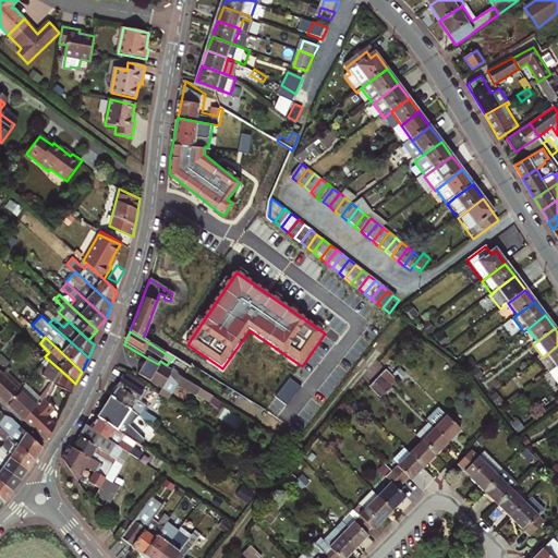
[(557,346),(547,354),(557,367),(557,365),(557,346)]
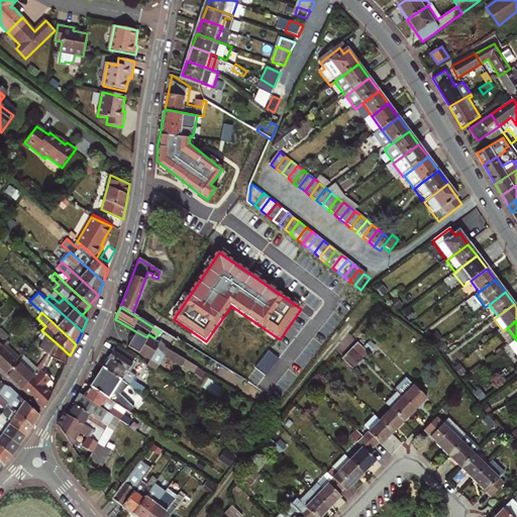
[(0,328),(0,334),(6,340),(9,336),(0,328)]
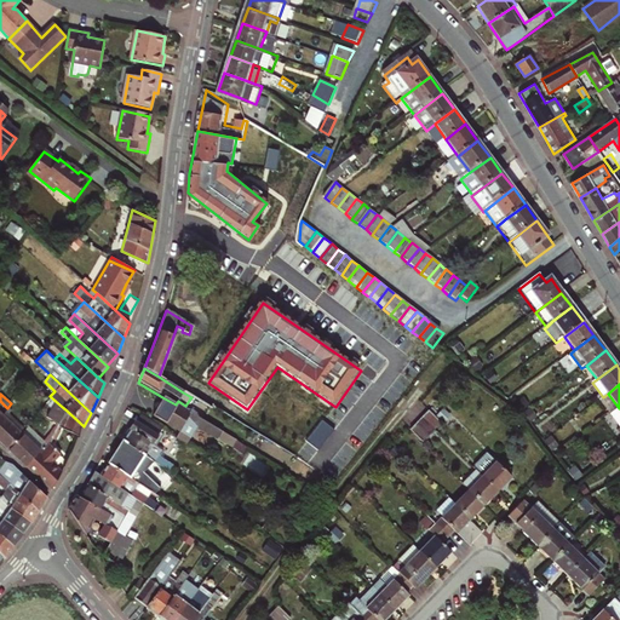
[(600,400),(610,414),(619,408),(608,394),(603,397),(600,400)]
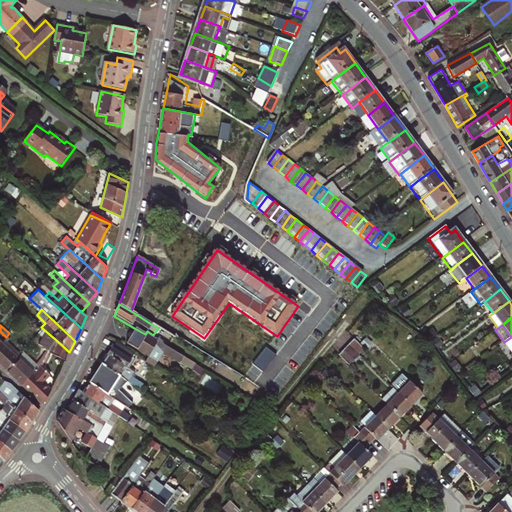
[(145,334),(134,328),(131,334),(129,337),(125,344),(156,362),(162,352),(185,367),(189,360),(145,334)]
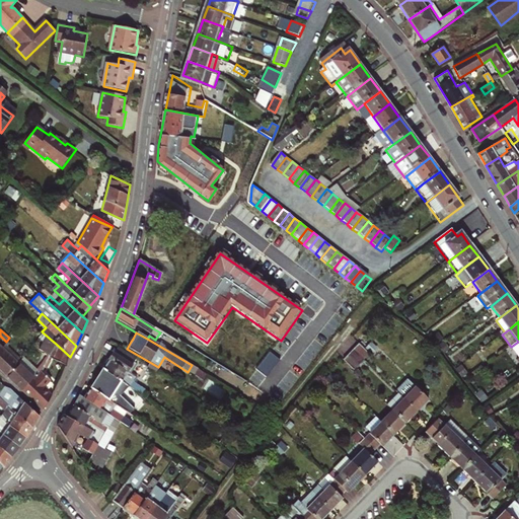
[(43,353),(50,356),(56,344),(50,339),(43,353)]
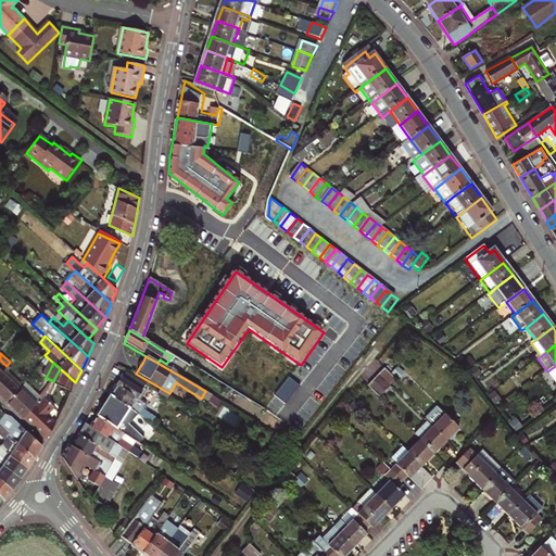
[(53,381),(53,382),(72,391),(75,382),(60,368),(53,381)]
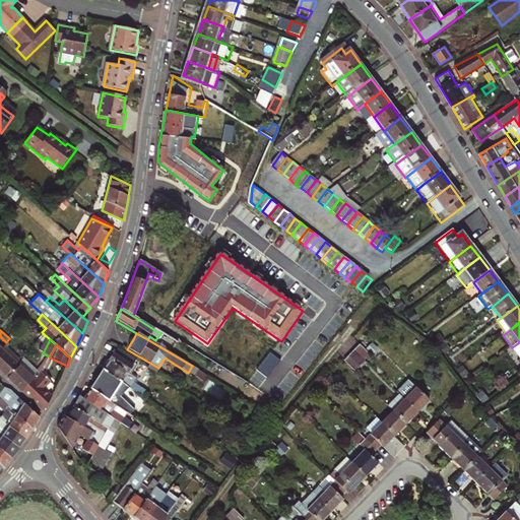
[(359,346),(354,351),(365,362),(369,356),(359,346)]
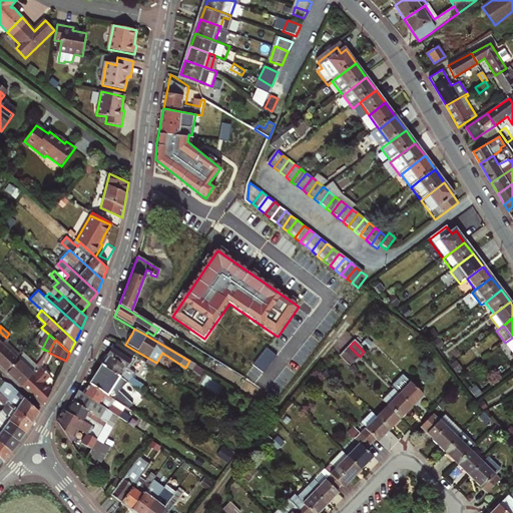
[(2,343),(0,345),(0,364),(7,372),(19,360),(2,343)]
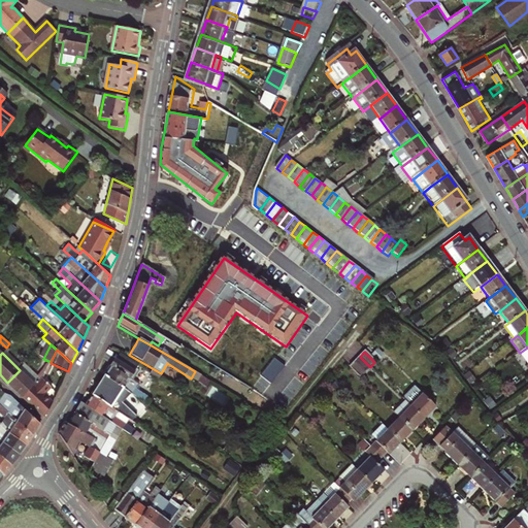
[(114,360),(134,372),(137,366),(118,355),(114,360)]
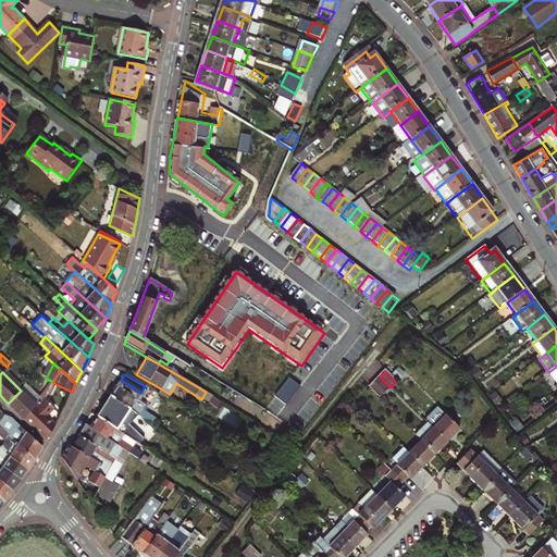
[(380,376),(374,383),(385,393),(391,387),(380,376)]
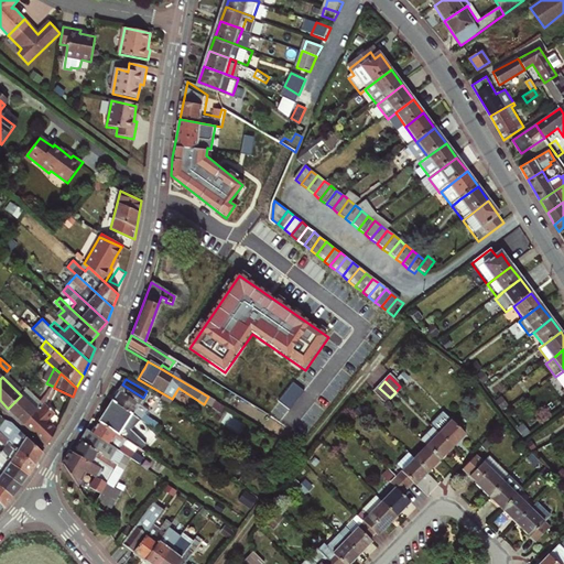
[(117,392),(139,405),(143,398),(122,384),(117,392)]
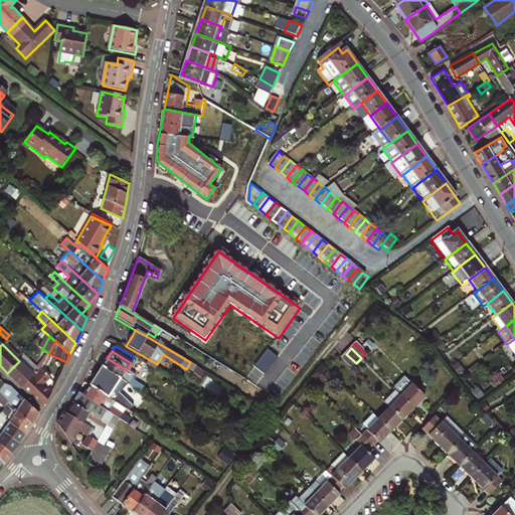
[(346,354),(341,359),(351,368),(356,363),(346,354)]
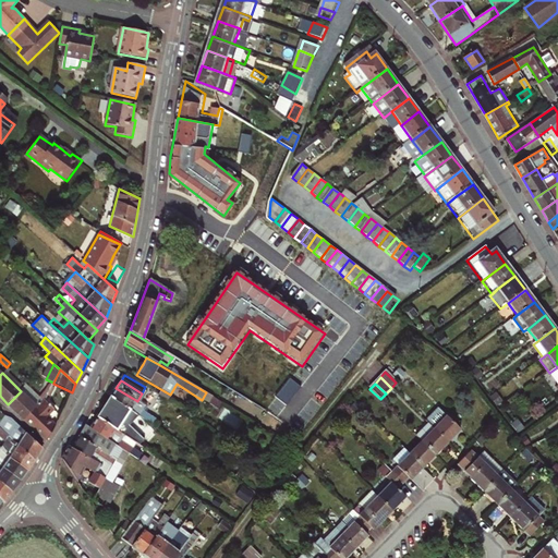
[(43,401),(26,386),(21,391),(37,407),(43,401)]
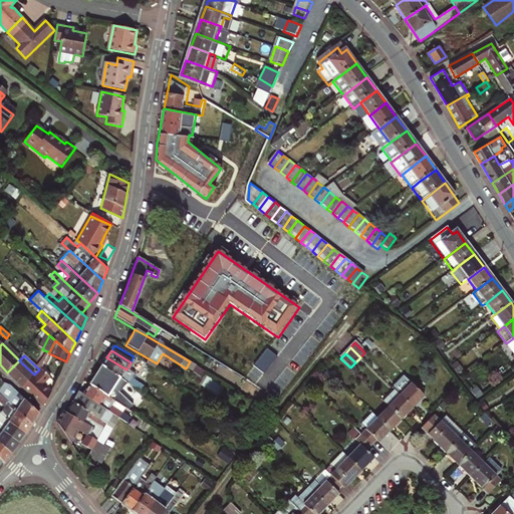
[(126,369),(136,375),(138,371),(132,368),(138,359),(134,356),(131,362),(126,369)]
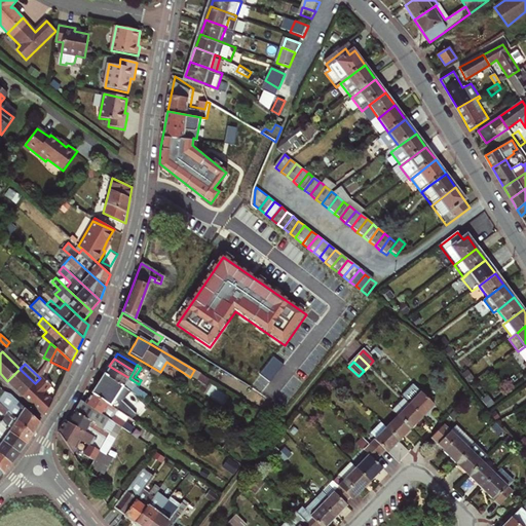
[(109,366),(103,376),(124,389),(145,402),(148,397),(136,389),(126,383),(129,378),(109,366)]
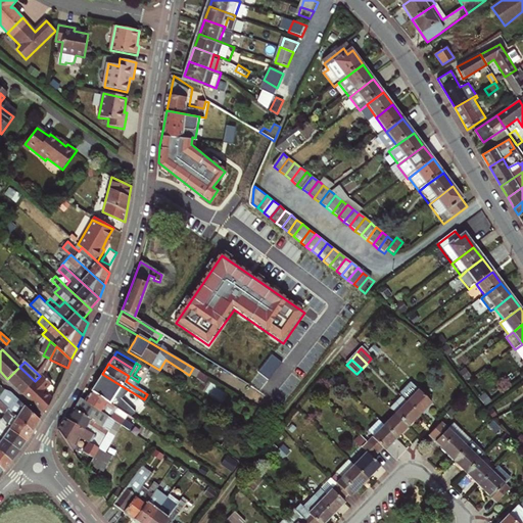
[(19,367),(7,379),(24,394),(35,381),(19,367)]
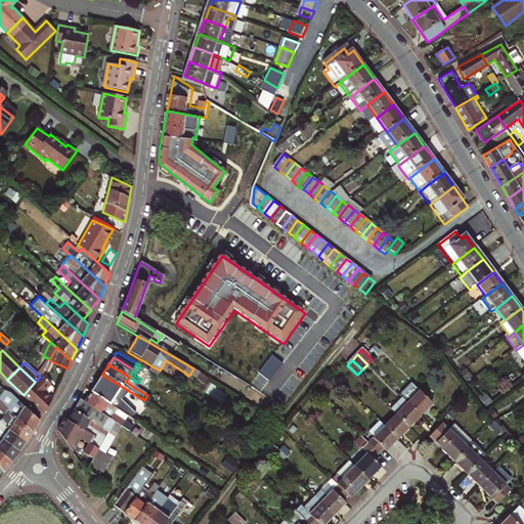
[(35,382),(24,395),(43,415),(52,399),(44,391),(51,383),(42,375),(40,377),(35,382)]
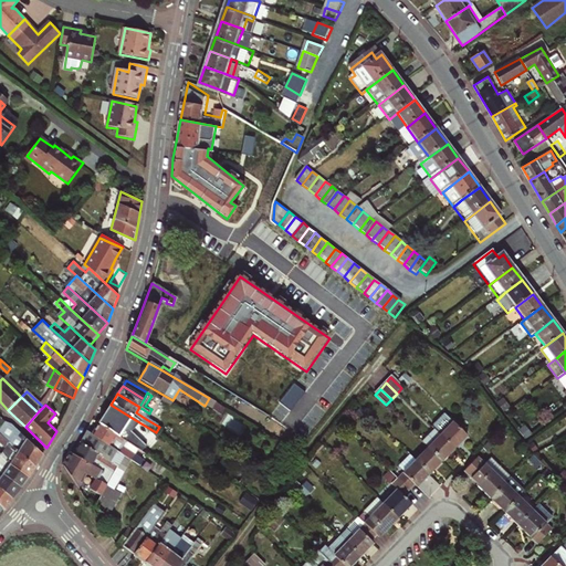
[(134,419),(111,405),(97,426),(136,450),(140,443),(125,435),(134,419)]
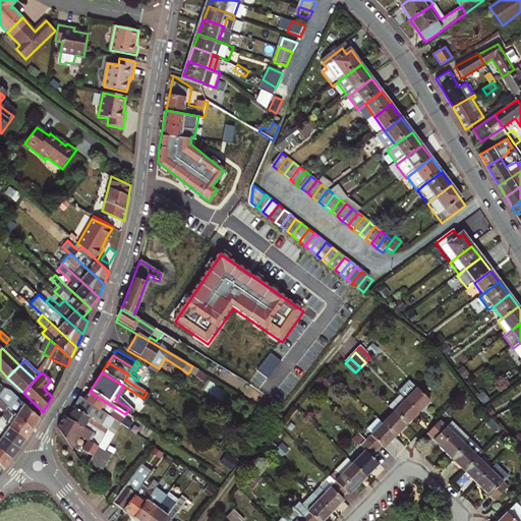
[(137,381),(128,374),(125,380),(134,386),(137,381)]
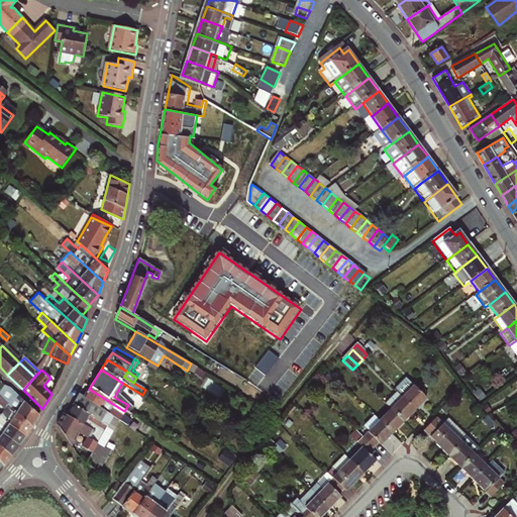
[(407,380),(396,392),(415,410),(426,398),(407,380)]
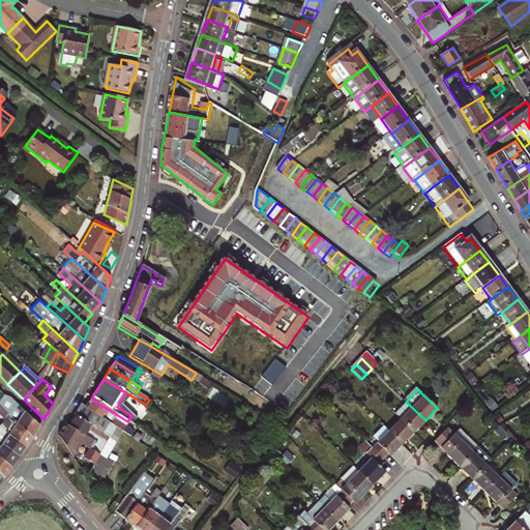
[(8,414),(32,437),(39,425),(12,398),(5,395),(2,400),(11,409),(8,414)]
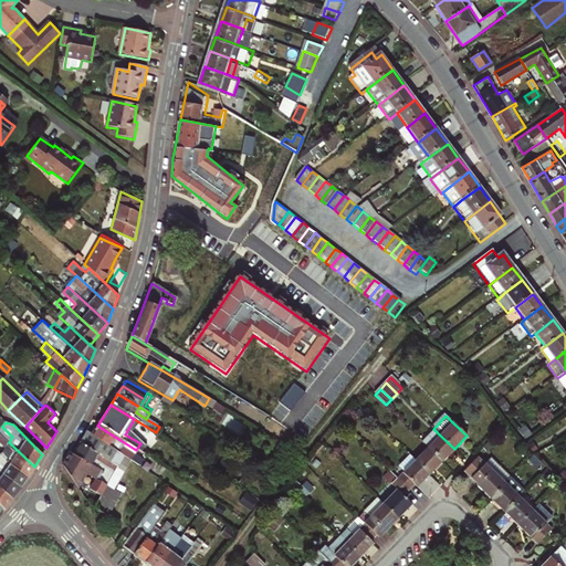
[(136,450),(97,426),(91,437),(119,456),(143,470),(147,464),(137,458),(140,452),(136,450)]
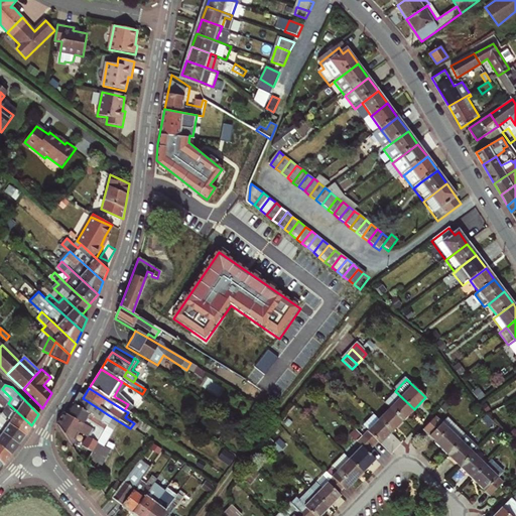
[(0,395),(8,403),(11,398),(2,389),(0,391),(0,395)]
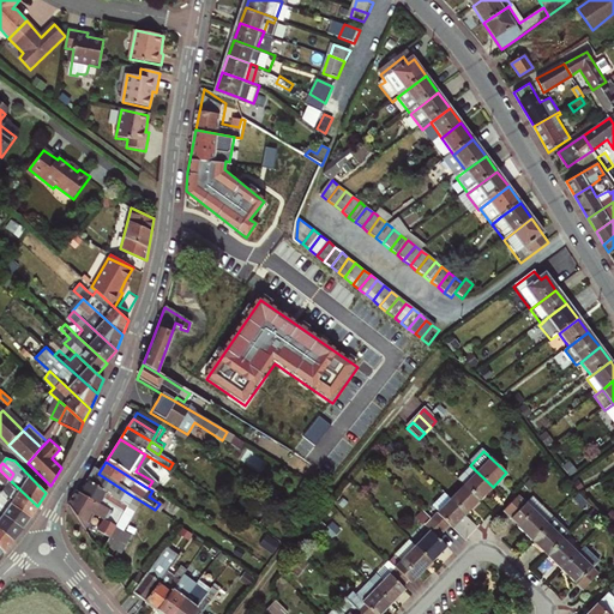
[(493,487),(470,465),(457,480),(464,487),(479,501),(493,487)]
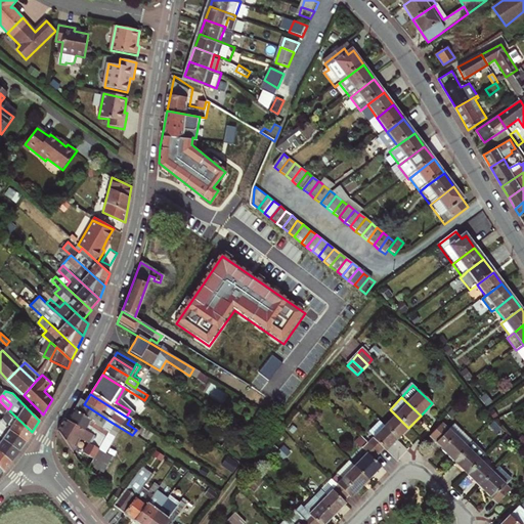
[(0,409),(4,415),(1,420),(9,429),(27,441),(32,432),(8,409),(0,401),(0,409)]
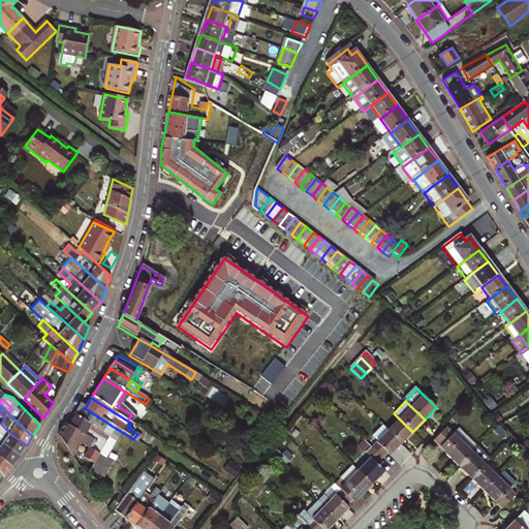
[(81,405),(74,416),(105,436),(112,426),(85,408),(81,405)]
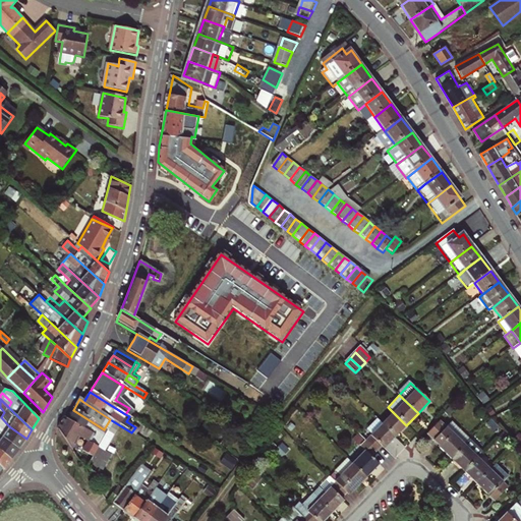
[(73,410),(67,420),(93,436),(95,432),(106,440),(109,433),(104,429),(73,410)]
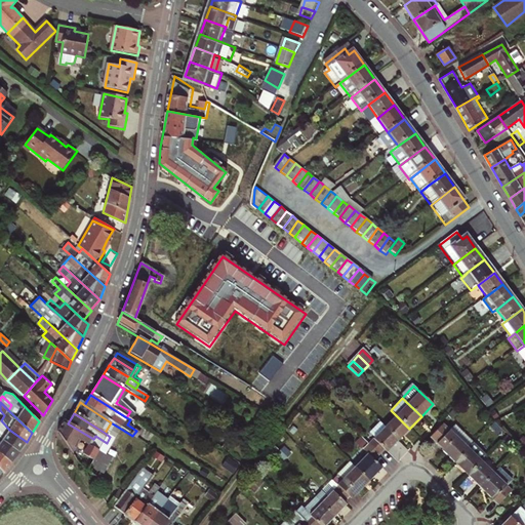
[(397,416),(386,428),(398,440),(409,429),(397,416)]
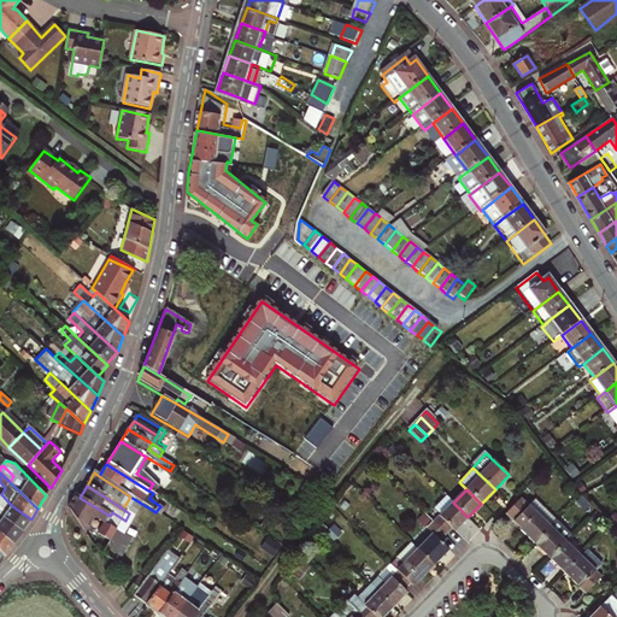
[(0,512),(4,516),(22,532),(31,519),(11,505),(1,494),(0,493),(0,512)]
